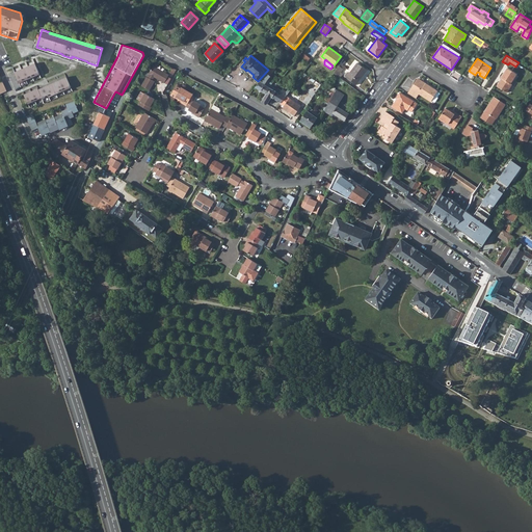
[(347,72),(344,76),(355,84),(367,70),(356,62),(348,73),(347,72)]
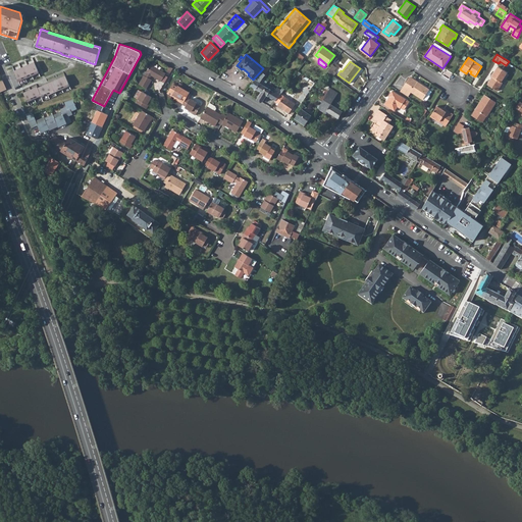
[(19,81),(39,72),(35,63),(15,71),(19,81)]
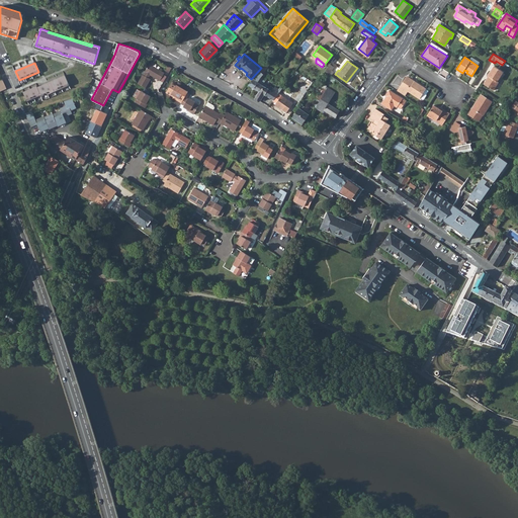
[(331,64),(326,71),(330,75),(335,67),(331,64)]
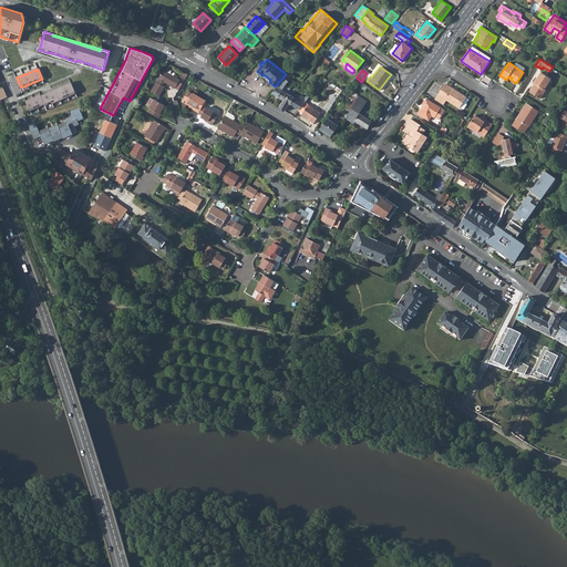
[(157,82),(151,92),(160,96),(165,86),(163,85),(165,82),(175,89),(181,80),(164,71),(158,79),(161,80),(158,83),(157,82)]
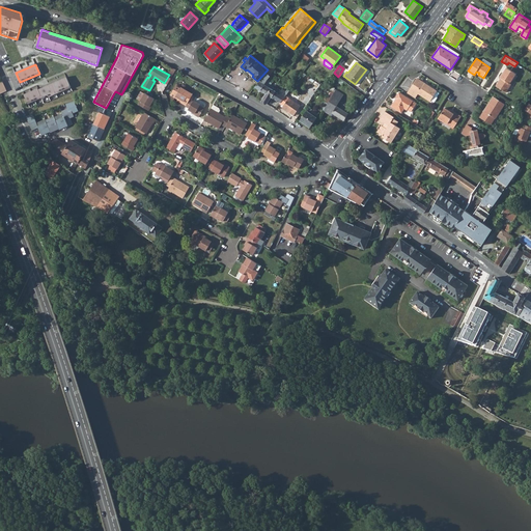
[(259,81),(254,87),(266,93),(270,87),(271,85),(272,84),(267,80),(270,77),(269,76),(275,68),(272,66),(259,81)]
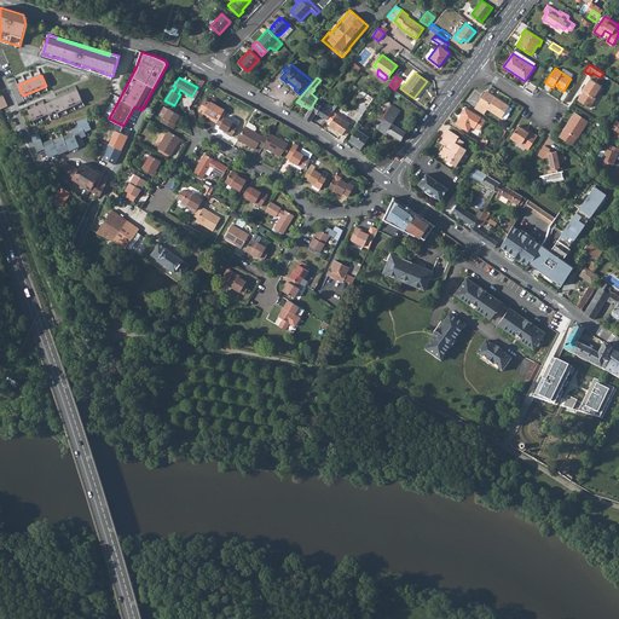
[(585,92),(579,102),(589,108),(596,98),(595,97),(599,91),(602,86),(590,79),(583,90),(585,92)]
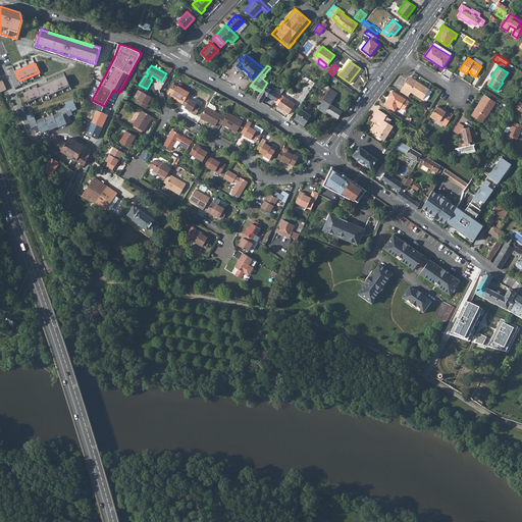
[(69,86),(65,76),(38,88),(38,87),(24,93),(28,101),(41,96),(42,97),(48,94),(49,95),(69,86)]
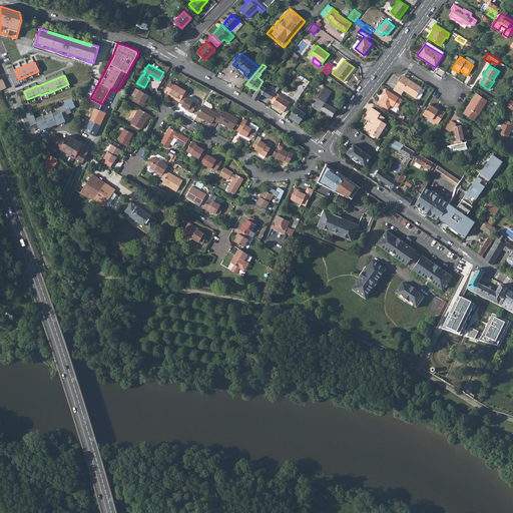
[(402,75),(395,86),(403,91),(403,90),(415,97),(416,96),(421,88),(421,87),(409,80),(404,77),(404,76),(402,75)]
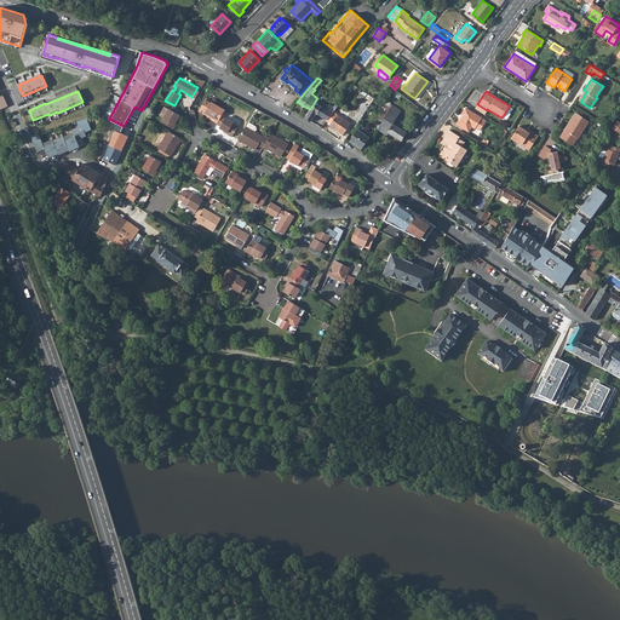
[(207,98),(200,110),(205,114),(206,113),(210,114),(207,116),(218,124),(222,116),(225,110),(207,98)]
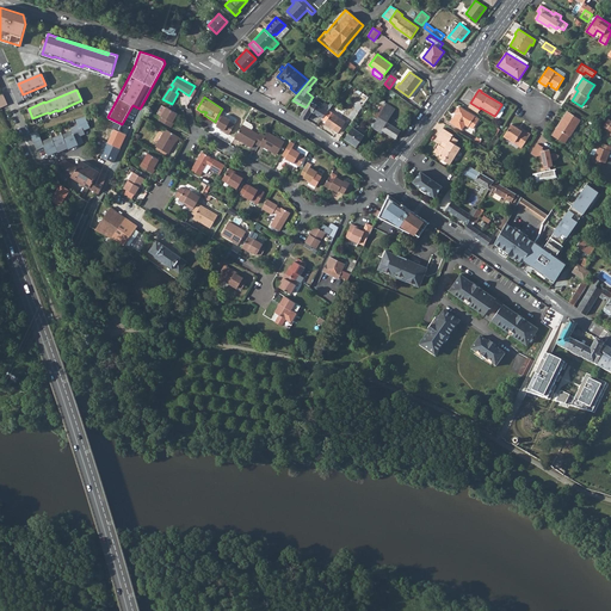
[(306,107),(301,116),(306,119),(312,111),(322,118),(328,110),(332,105),(331,104),(329,105),(325,103),(323,104),(320,102),(318,105),(316,104),(310,100),(306,107)]
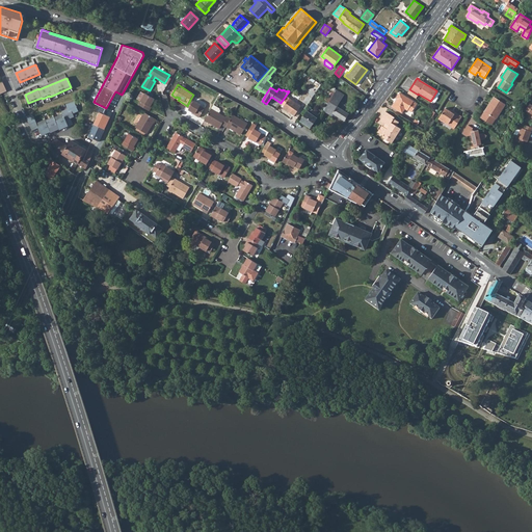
[(335,92),(325,111),(331,114),(333,113),(345,121),(351,109),(348,107),(349,105),(347,105),(346,106),(340,102),(342,97),(343,95),(337,90),(336,89),(335,89),(334,90),(333,91),(335,92)]
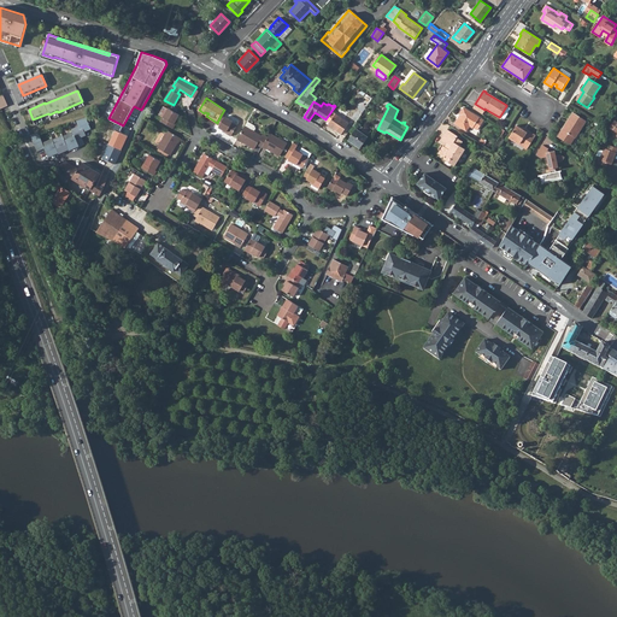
[(475,104),(472,107),(482,113),(485,110),(475,104)]
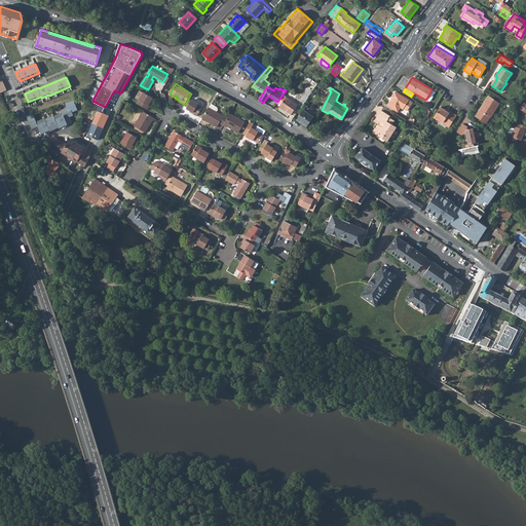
[(329,90),(318,108),(322,110),(331,91),(329,90)]
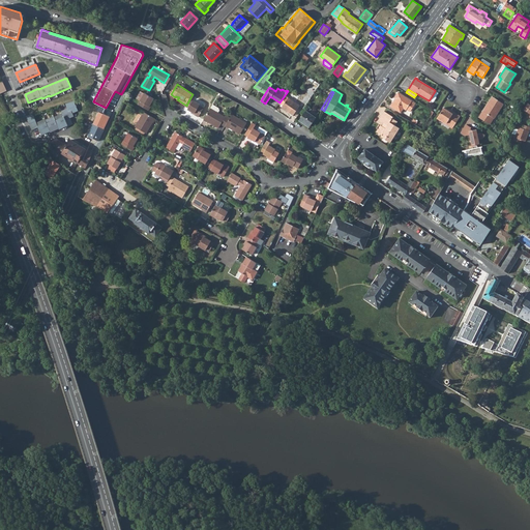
[(141,101),(139,105),(149,111),(151,107),(150,107),(154,99),(145,93),(145,94),(141,92),(137,99),(141,101)]
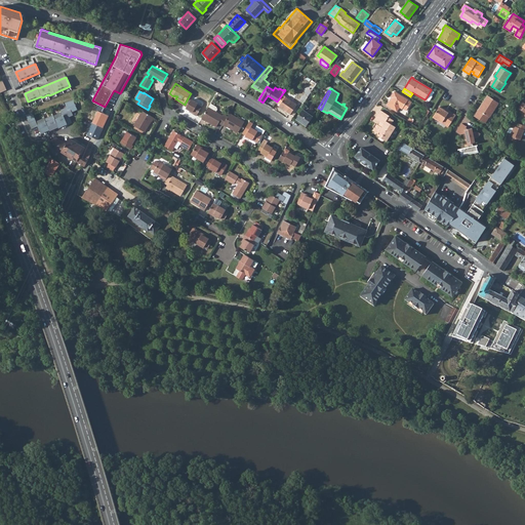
[(391,97),(387,105),(391,108),(396,111),(399,107),(402,109),(402,108),(405,110),(407,109),(411,102),(394,91),(391,96),(391,97)]
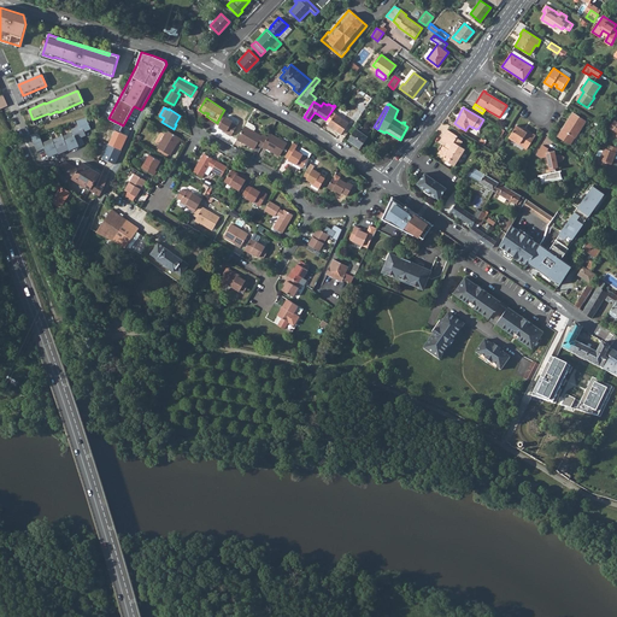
[(325,119),(329,123),(328,124),(341,134),(350,123),(331,111),(325,119)]
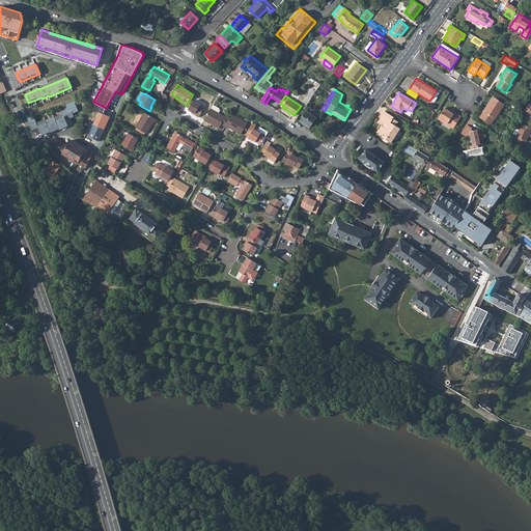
[(348,102),(341,96),(339,102),(345,106),(346,105),(348,102)]
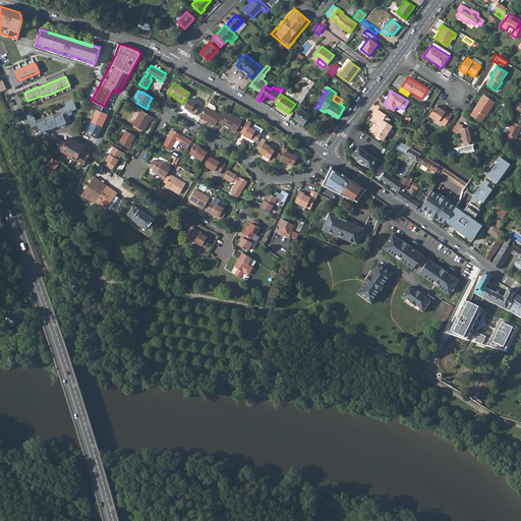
[(480,100),(474,108),(470,115),(481,122),(485,116),(495,102),(483,95),(480,100)]
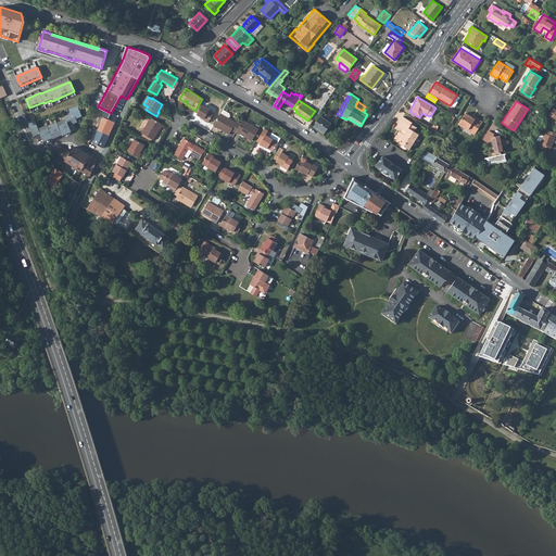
[(316,108),(315,111),(318,113),(324,105),(319,102),(315,108),(316,108)]
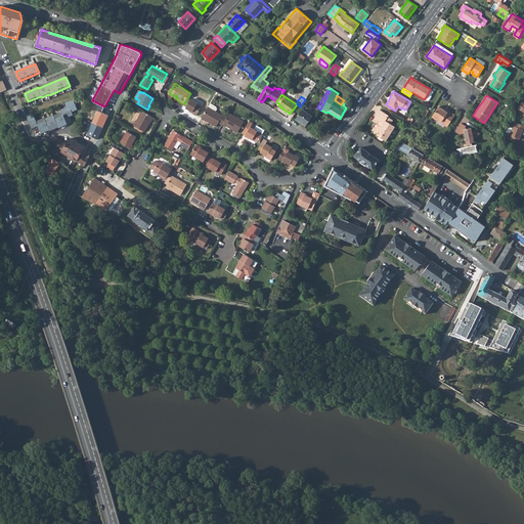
[(187,98),(183,105),(186,106),(185,107),(192,112),(191,113),(197,116),(202,107),(198,104),(198,103),(191,99),(190,100),(187,98)]
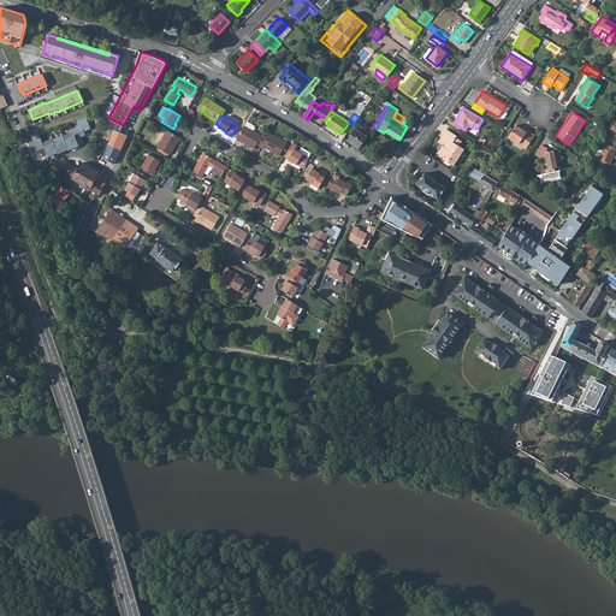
[(87,117),(77,120),(80,125),(72,129),(73,131),(76,140),(87,135),(84,131),(92,128),(87,117)]
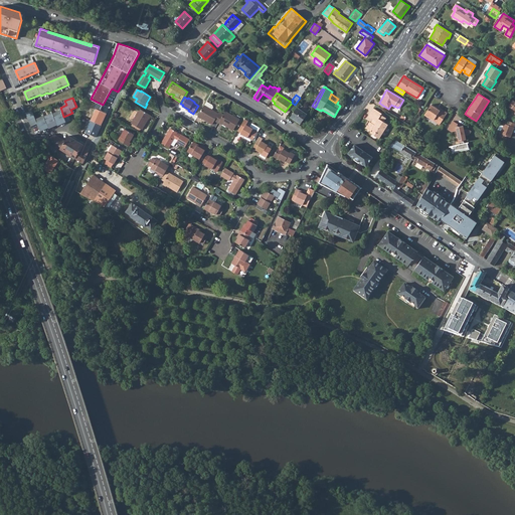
[(431,104),(424,114),(426,115),(438,122),(437,123),(440,125),(448,113),(441,109),(440,110),(431,104)]
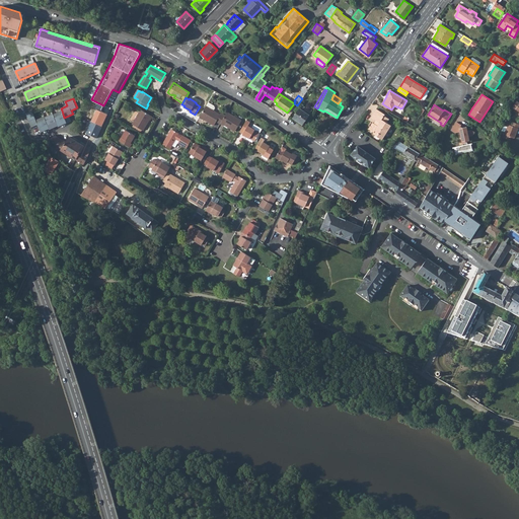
[(207,105),(200,118),(204,120),(204,118),(209,121),(209,122),(215,126),(217,122),(220,124),(221,124),(226,115),(222,113),(221,115),(214,110),(207,105)]
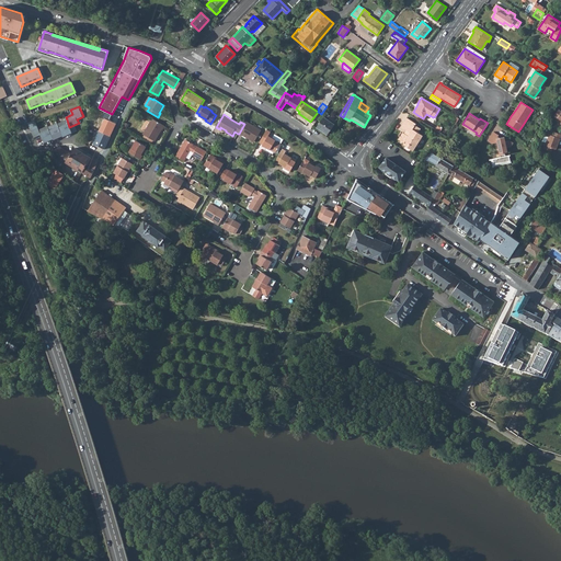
[(93,144),(104,148),(116,123),(105,117),(101,127),(95,137),(93,144)]
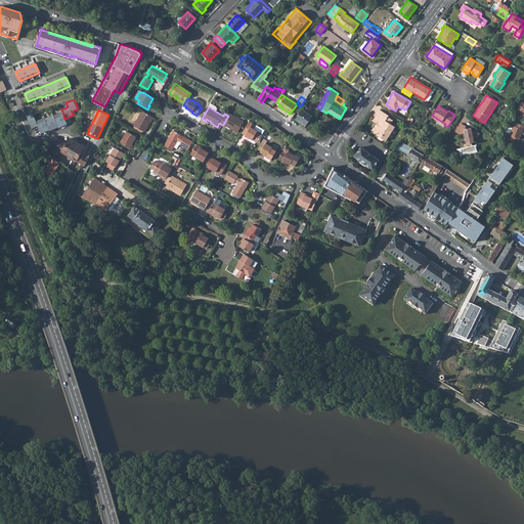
[(296,119),(300,122),(304,125),(305,125),(312,116),(302,110),(296,119)]
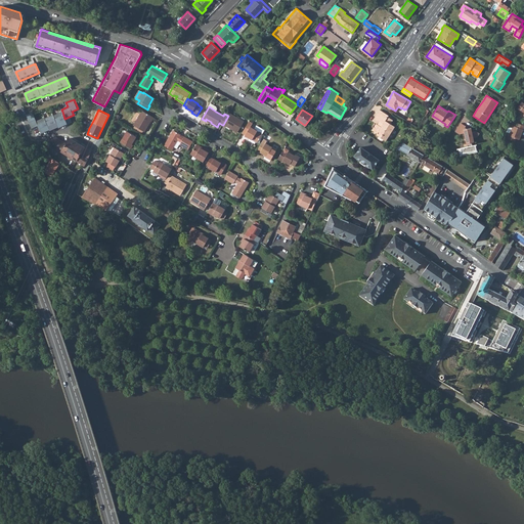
[(375,127),(373,130),(377,133),(378,131),(383,135),(381,138),(386,141),(393,130),(388,127),(390,124),(392,120),(387,117),(388,116),(379,110),(374,118),(380,122),(381,122),(379,126),(378,125),(375,123),(373,126),(375,127)]
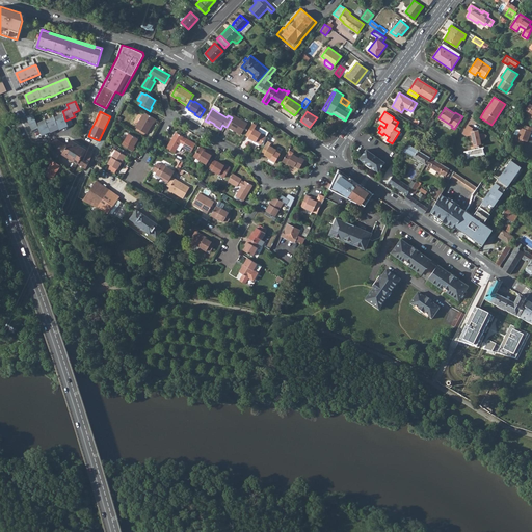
[(144,112),(136,127),(137,128),(147,133),(148,134),(151,128),(150,127),(153,123),(154,124),(156,120),(144,112)]
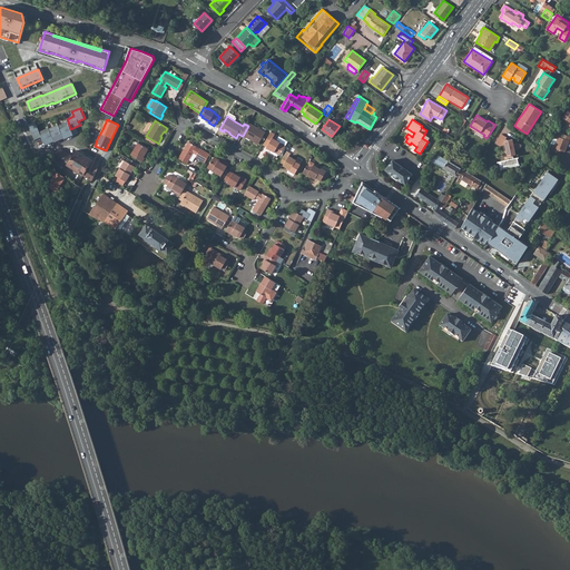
[(68,121),(58,126),(64,138),(65,138),(74,135),(70,129),(68,121)]
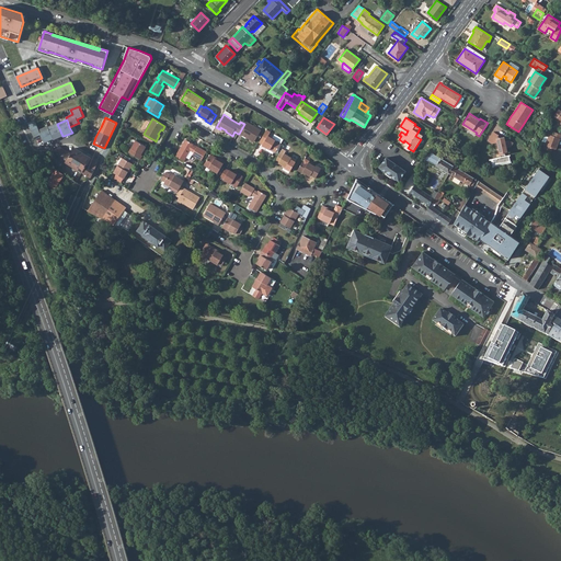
[(34,121),(27,123),(34,137),(41,135),(38,129),(34,121)]
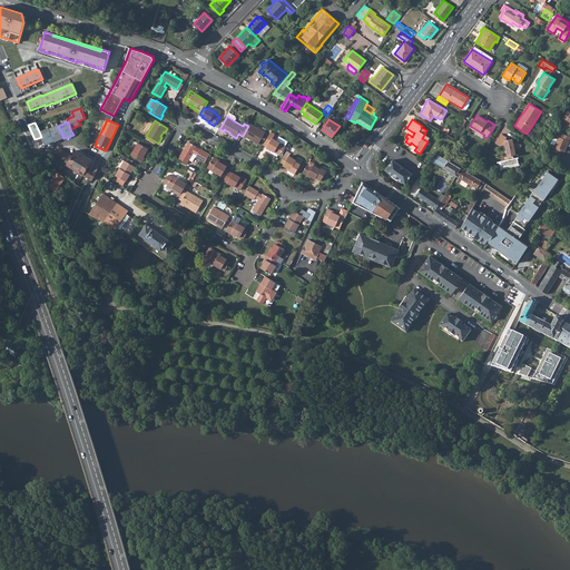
[(248,126),(243,136),(247,138),(247,136),(253,139),(252,140),(259,145),(266,133),(249,124),(248,126)]
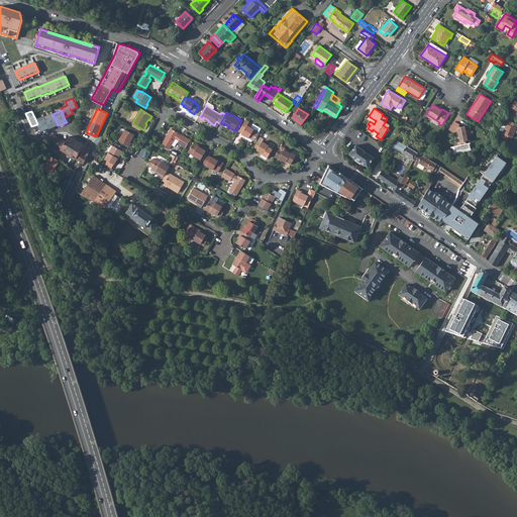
[(53,113),(44,117),(49,127),(49,128),(58,125),(53,114),(53,113)]
